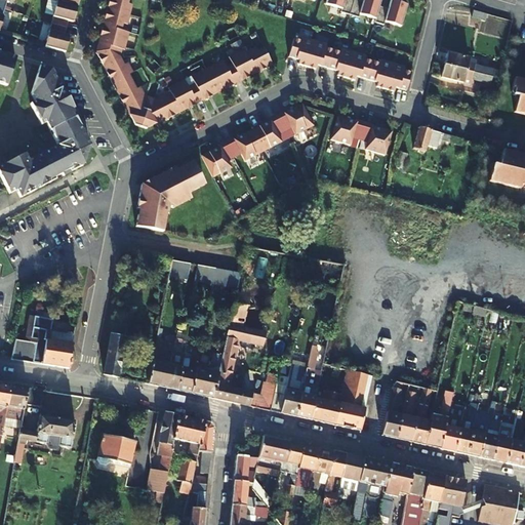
[(0,0),(0,8),(3,9),(5,3),(7,4),(8,0),(0,0)]
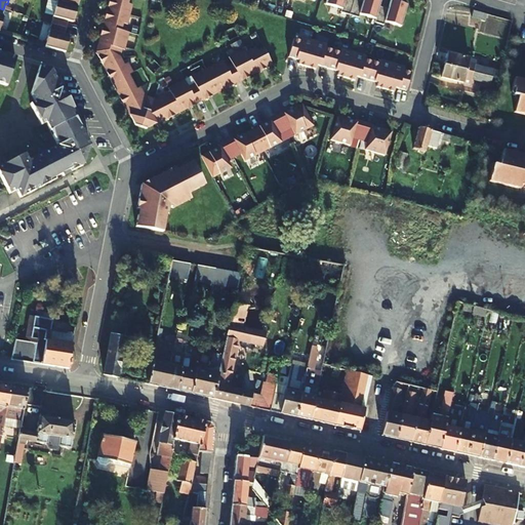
[(256,73),(272,65),(264,48),(256,51),(254,47),(246,51),(244,48),(229,57),(232,64),(226,67),(223,59),(191,77),(194,83),(188,87),(185,80),(168,88),(171,95),(166,98),(164,94),(155,98),(150,97),(145,96),(140,87),(136,89),(132,82),(129,75),(133,73),(128,64),(124,66),(121,59),(120,57),(122,50),(124,50),(129,33),(121,31),(123,25),(127,26),(129,15),(132,5),(128,4),(128,0),(109,0),(107,9),(103,27),(98,44),(96,52),(104,68),(116,91),(124,108),(125,107),(134,125),(140,127),(146,129),(165,119),(165,120),(180,112),(197,104),(203,101),(218,92),(235,84),(241,81),(256,73)]
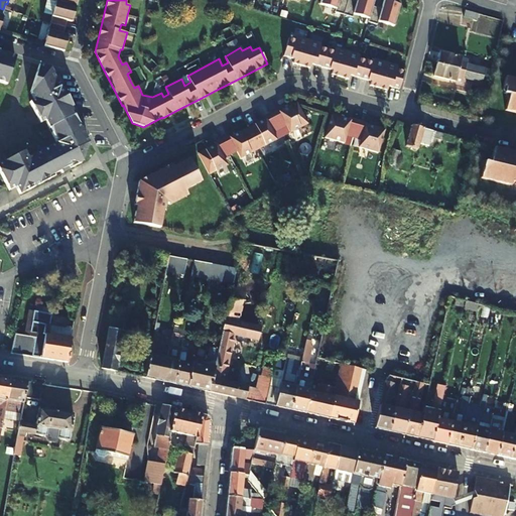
[(320,0),(319,4),(335,9),(335,12),(343,14),(347,0),(320,0)]
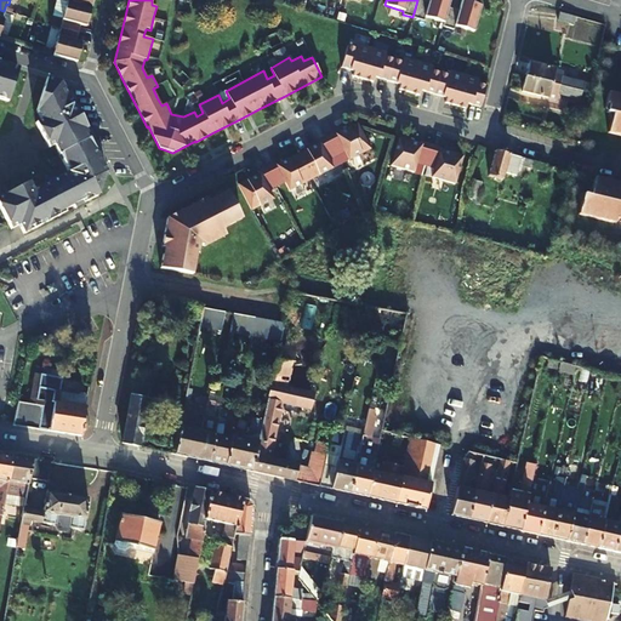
[(422,0),(417,0),(412,17),(423,21),(425,17),(443,22),(448,7),(449,0),(428,0),(428,3),(422,0)]
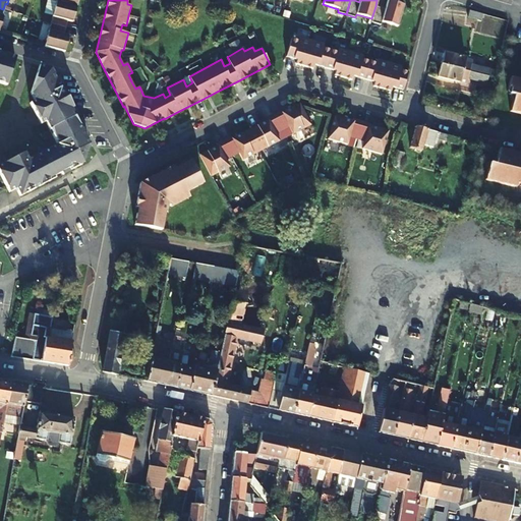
[(385,9),(375,6),(371,18),(370,22),(381,24),(382,21),(397,26),(403,5),(394,2),(388,0),(385,9)]
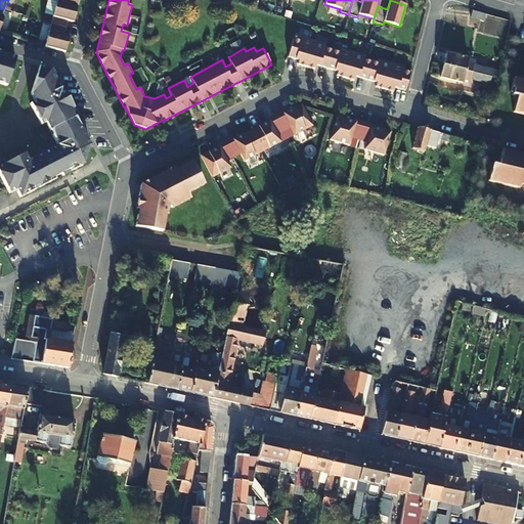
[(77,8),(56,2),(52,18),(51,26),(67,30),(68,23),(73,24),(77,8)]
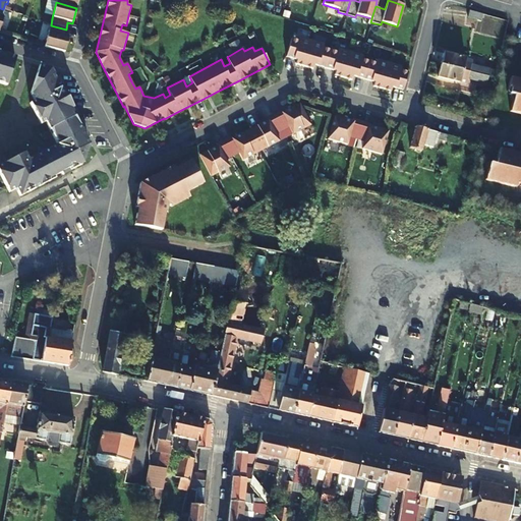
[(483,14),(471,11),(469,18),(481,21),(483,14)]
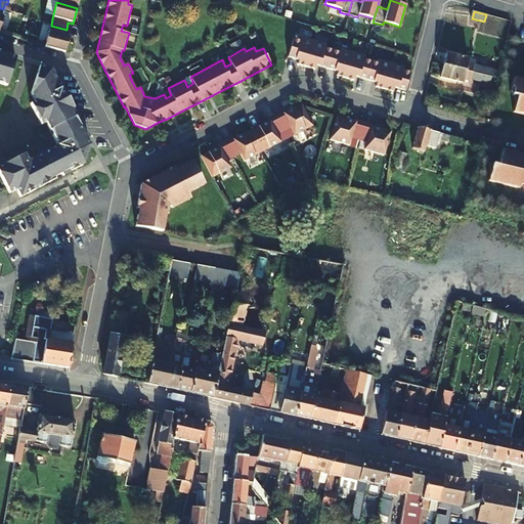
[(48,32),(44,48),(66,54),(70,38),(64,36),(67,30),(51,26),(49,32),(48,32)]
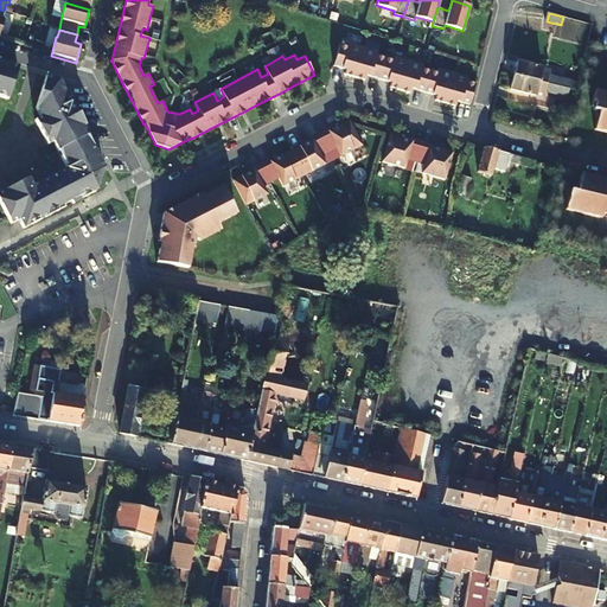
[(349,48),(339,45),(333,66),(345,70),(345,71),(344,75),(355,77),(365,81),(366,76),(378,80),(391,83),(390,88),(400,90),(410,93),(411,89),(423,93),(436,96),(435,101),(445,103),(455,107),(457,102),(470,106),(475,84),(467,82),(468,77),(454,74),(440,69),(439,74),(430,71),(421,69),(423,64),(409,61),(395,56),(394,61),(385,58),(376,56),(377,51),(364,48),(350,43),(349,48)]
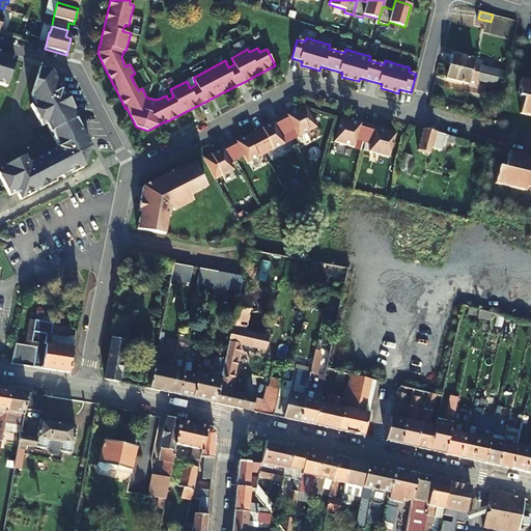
[(503,79),(505,74),(472,65),(474,59),(452,54),(449,65),(494,77),(502,79),(503,79)]
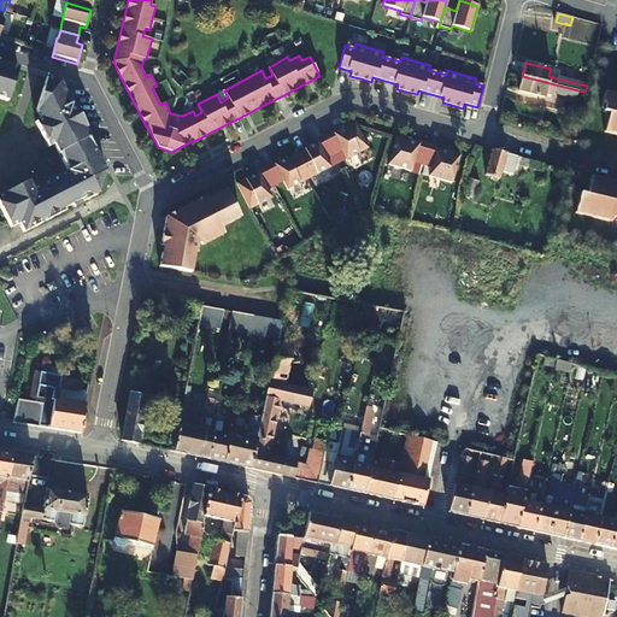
[(0,99),(9,103),(18,70),(6,65),(5,69),(0,66),(0,99)]
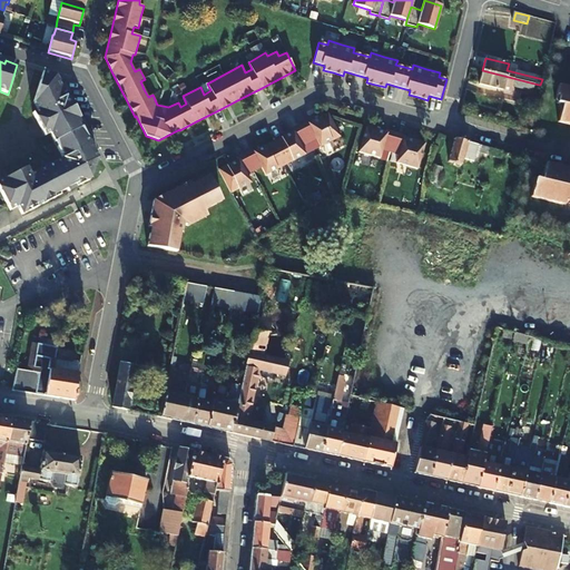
[(530,82),(482,70),(479,84),(502,89),(503,84),(528,89),(530,82)]
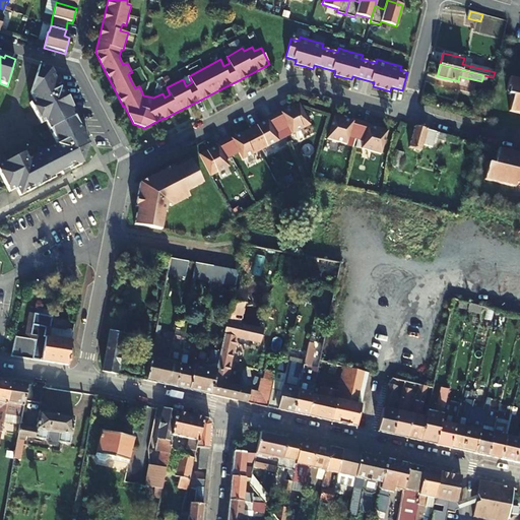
[(41,114),(45,122),(53,139),(61,135),(63,140),(56,144),(25,159),(22,153),(1,165),(14,189),(18,197),(80,165),(87,143),(81,132),(83,131),(75,116),(71,118),(67,110),(72,108),(61,86),(59,87),(50,70),(39,67),(30,94),(35,102),(29,104),(36,116),(41,114)]
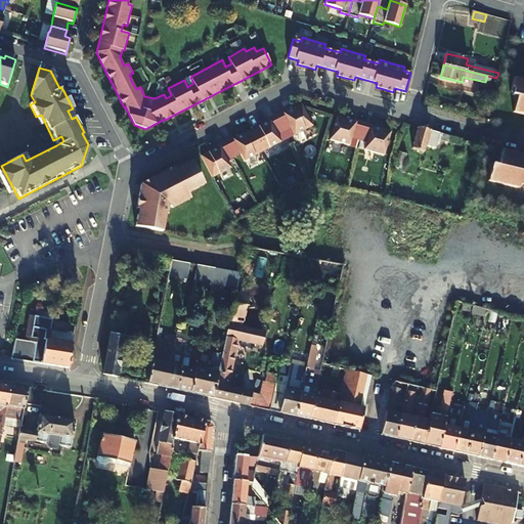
[(495,84),(496,78),(495,78),(487,76),(485,82),(495,84)]
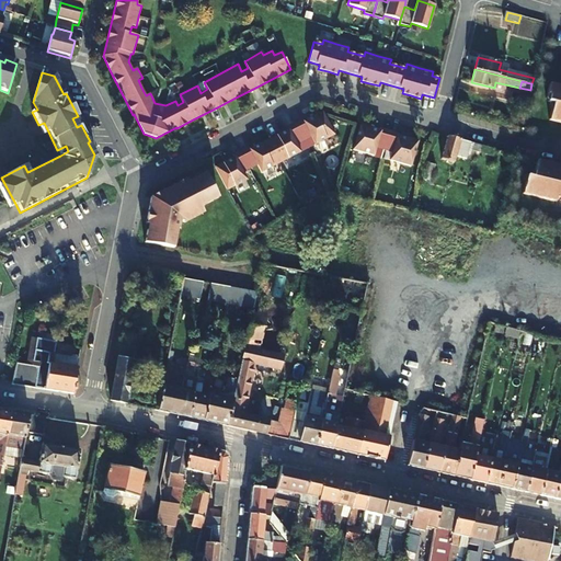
[(560,84),(551,82),(548,93),(552,94),(551,101),(557,102),(557,109),(552,109),(550,118),(560,121),(560,84)]
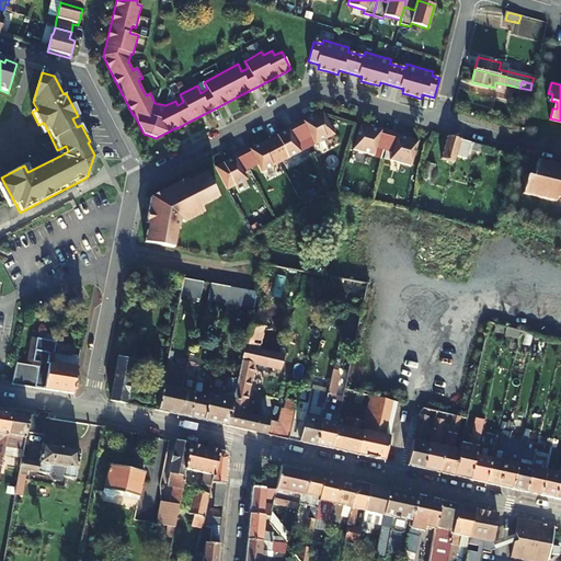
[(513,100),(527,104),(529,96),(514,92),(513,100)]
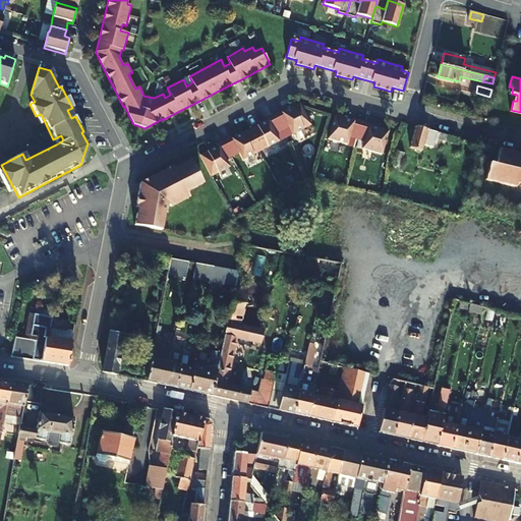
[(217,146),(199,155),(211,176),(229,167),(225,160),(239,154),(242,161),(279,141),(275,134),(288,127),(292,134),(310,125),(299,103),(282,112),(281,111),(266,118),(267,120),(249,129),(232,138),(231,136),(217,143),(217,146)]
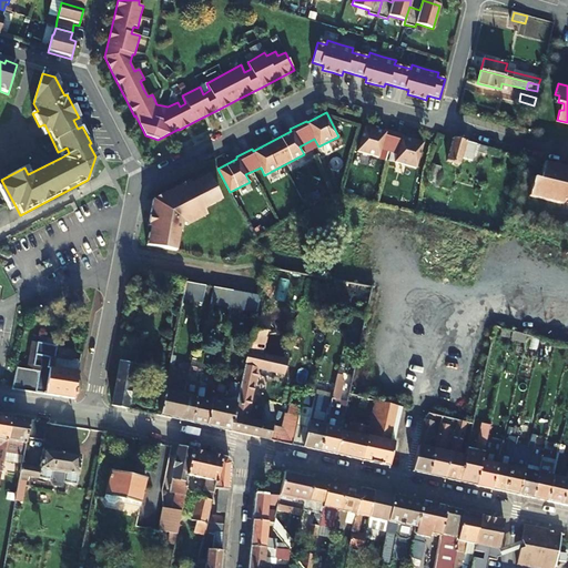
[(78,129),(82,127),(79,118),(73,120),(78,129)]
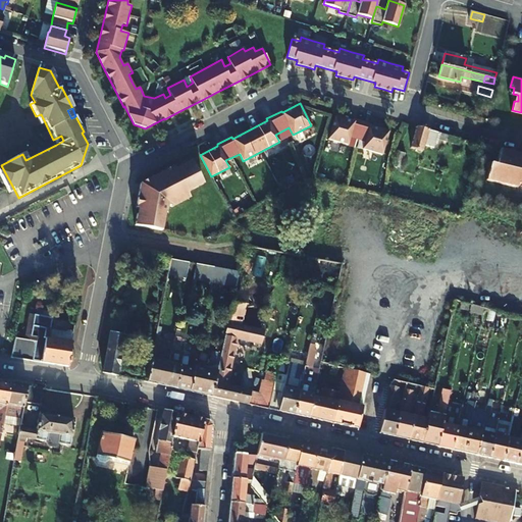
[(41,114),(36,116),(41,125),(45,122),(41,114)]
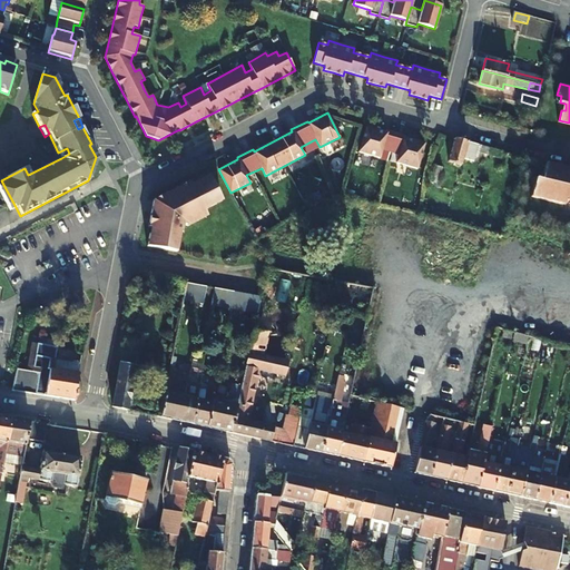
[(365,126),(357,153),(380,158),(382,150),(401,155),(399,164),(420,170),(428,144),(404,137),(404,135),(387,130),(386,133),(365,126)]
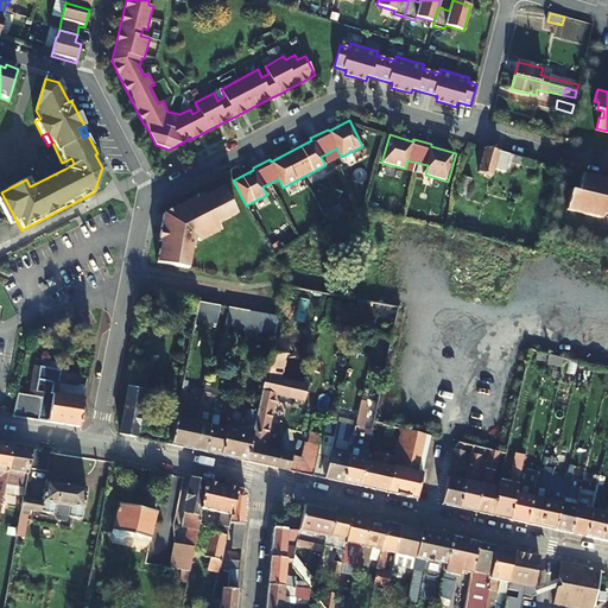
[(532,170),(534,163),(486,147),(477,172),(491,177),(493,169),(504,172),(506,162),(508,159),(511,160),(510,164),(532,170)]
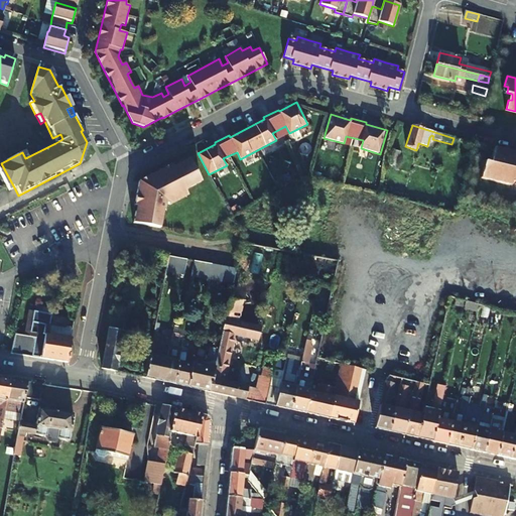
[(60,134),(52,138),(55,143),(62,139),(60,134)]
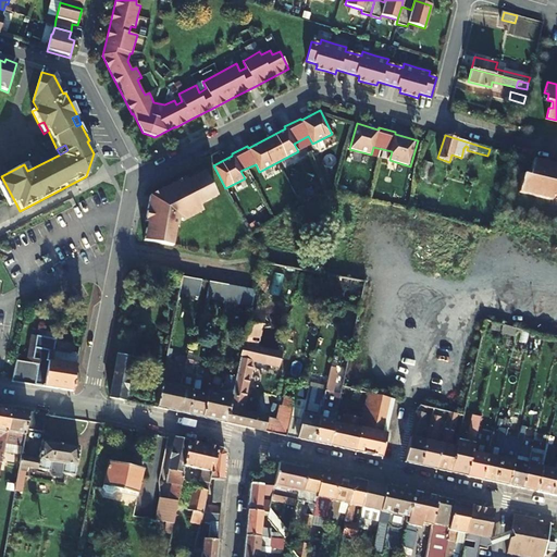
[(556,164),(533,160),(532,162),(530,169),(533,170),(531,175),(525,174),(523,182),(521,182),(518,192),(552,200),(552,197),(556,198),(556,164)]
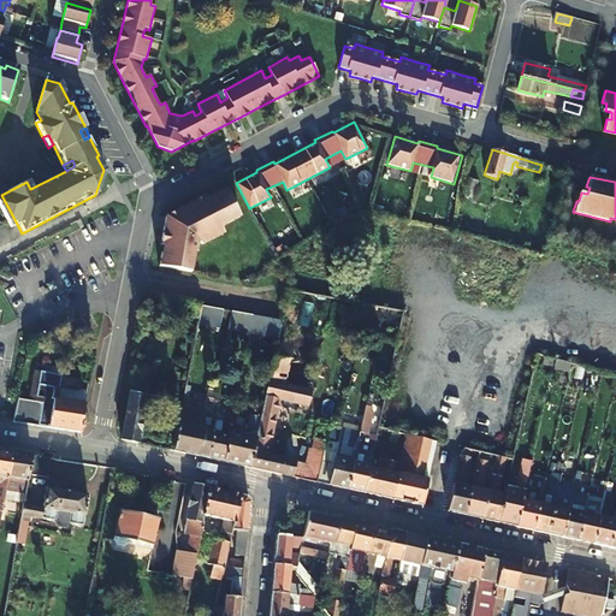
[(468,179),(465,197),(474,200),(478,182),(468,179)]
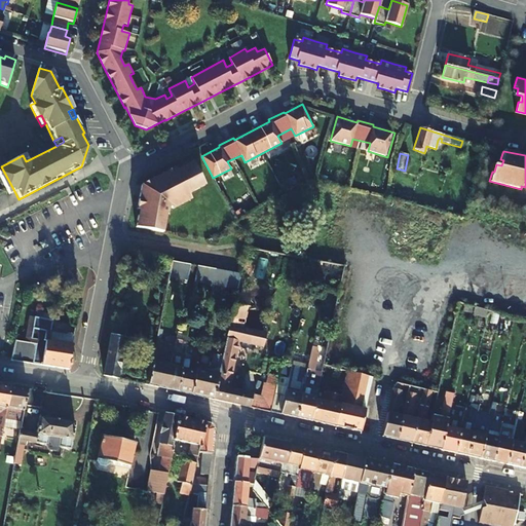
[(175,167),(141,185),(137,210),(139,211),(136,228),(162,232),(165,215),(167,216),(168,208),(174,209),(191,199),(188,194),(204,186),(192,162),(176,171),(175,167)]
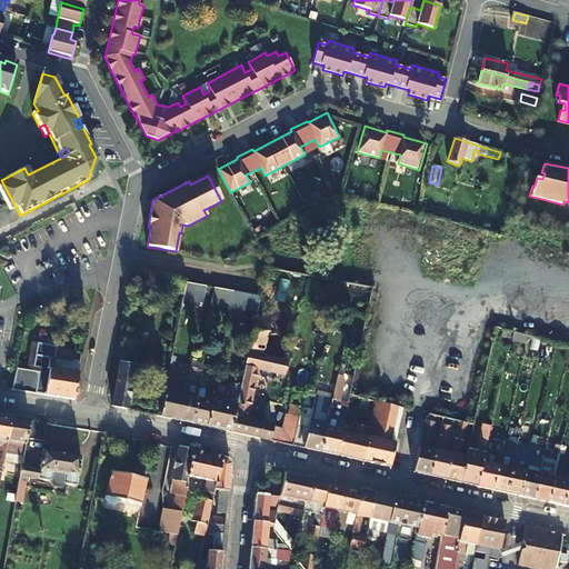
[(16,207),(1,180),(0,180),(0,196),(8,211),(16,207)]
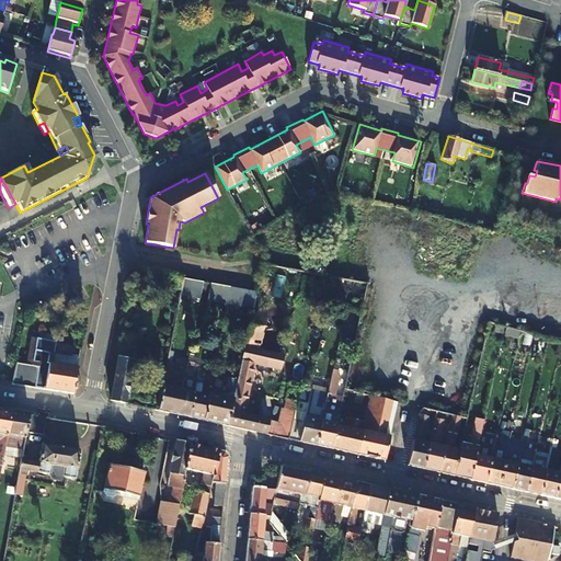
[(199,299),(203,282),(193,279),(182,278),(179,295),(190,297),(199,299)]
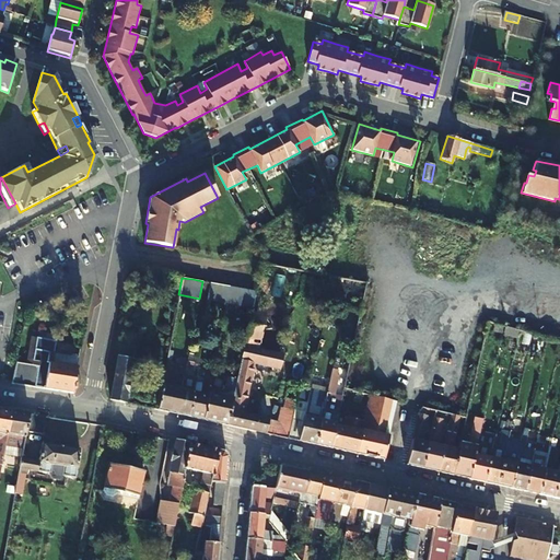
[(214,302),(225,304),(225,303),(229,287),(219,284),(210,283),(207,300),(214,302)]
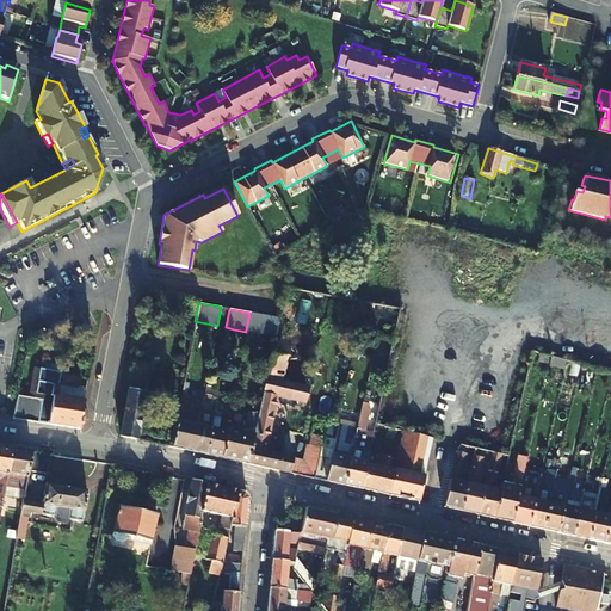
[(260,315),(250,313),(246,331),(267,334),(273,335),(277,318),(271,316),(260,315)]
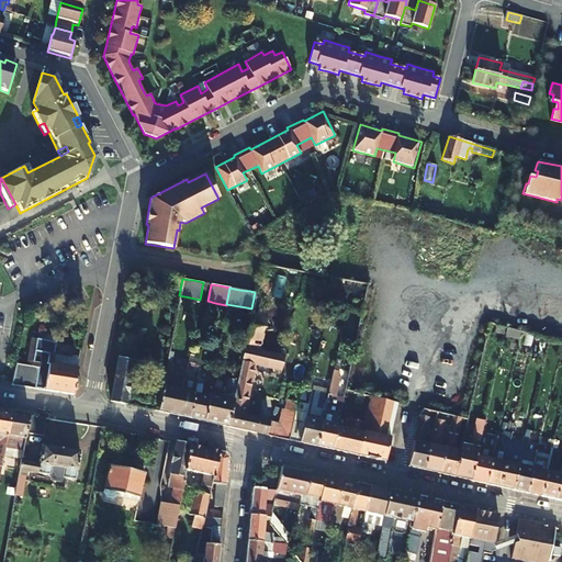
[(111,401),(127,405),(131,388),(128,386),(132,361),(133,349),(131,349),(132,338),(132,333),(125,330),(111,401)]
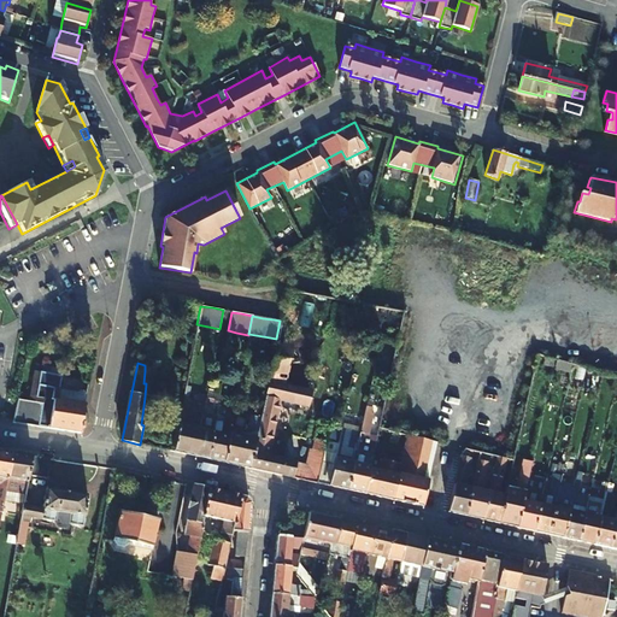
[(41,372),(57,375),(59,368),(42,365),(41,372)]
